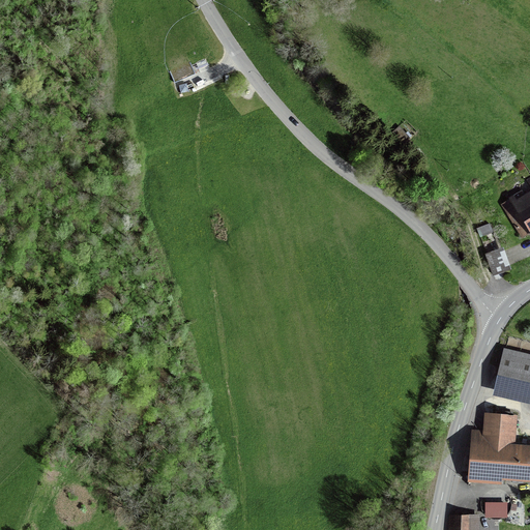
[(175,84),(196,75),(190,62),(169,71),(175,84)]
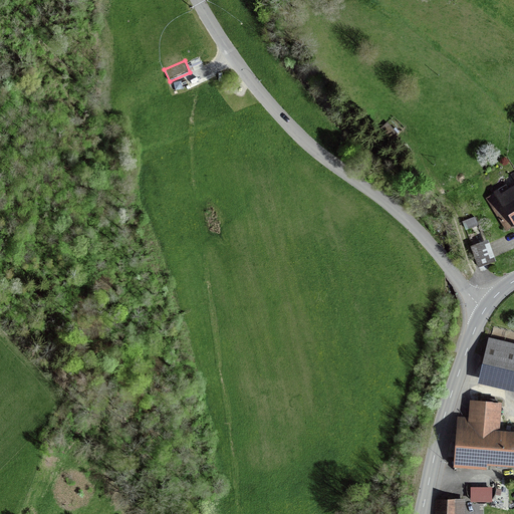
[(394,130),(387,122),(380,129),(392,141),(399,135),(398,135),(400,133),(396,127),(394,130)]
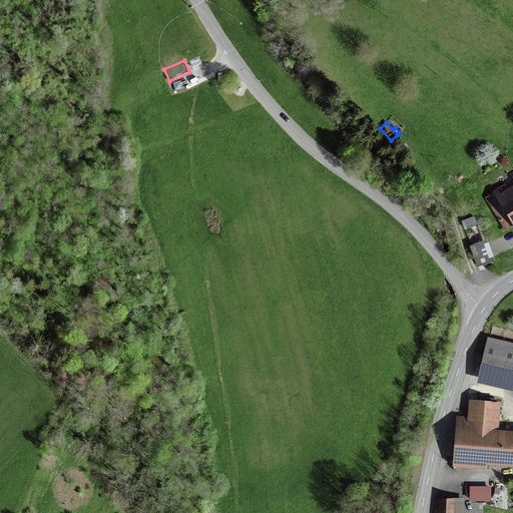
[(512,225),(512,171),(510,173),(512,178),(512,186),(498,196),(496,191),(487,197),(507,230),(512,225)]
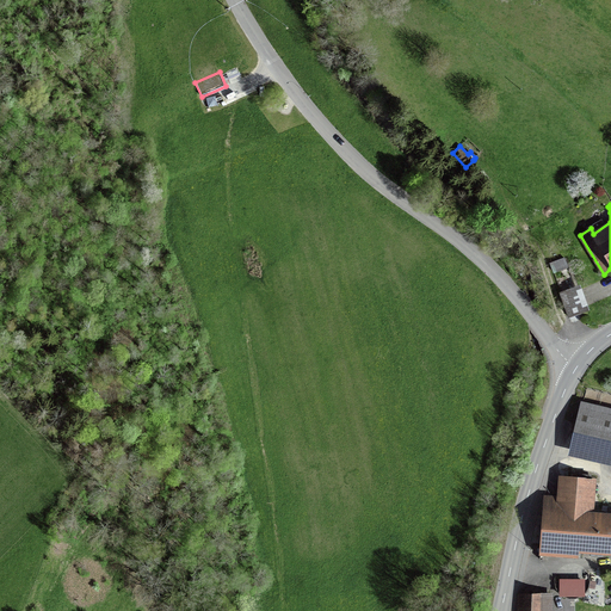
[(569,269),(566,258),(549,264),(554,275),(569,269)]
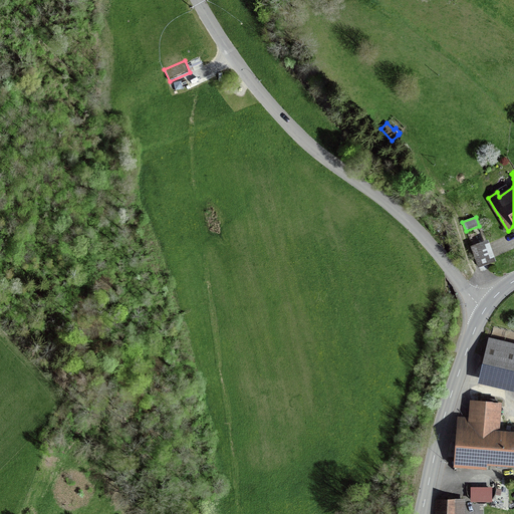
[(487,244),(473,249),(479,266),(493,261),(487,244)]
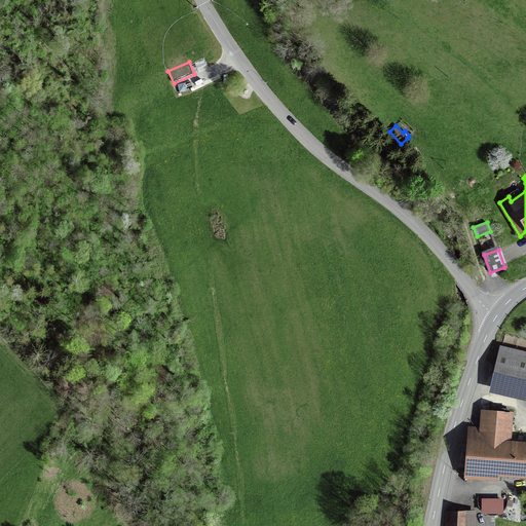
[(525,352),(500,346),(489,395),(525,403),(525,352)]
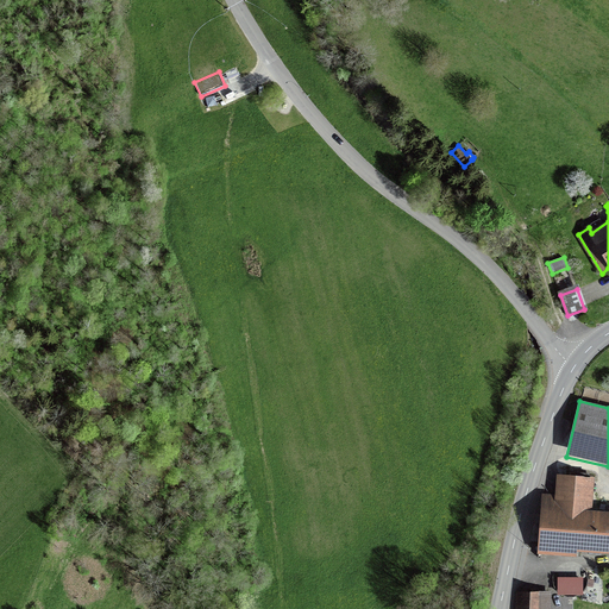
[(556,495),(541,494),(538,556),(540,556),(540,557),(546,558),(546,557),(577,559),(577,554),(608,556),(608,513),(592,513),(595,479),(590,478),(590,475),(577,473),(577,477),(557,476),(556,495)]
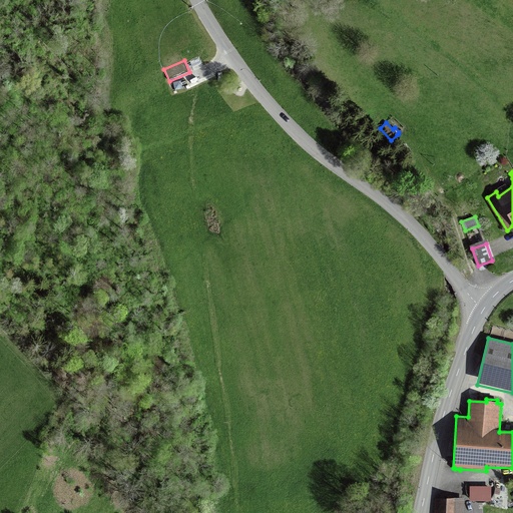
[(491,502),(491,487),(469,487),(469,502),(491,502)]
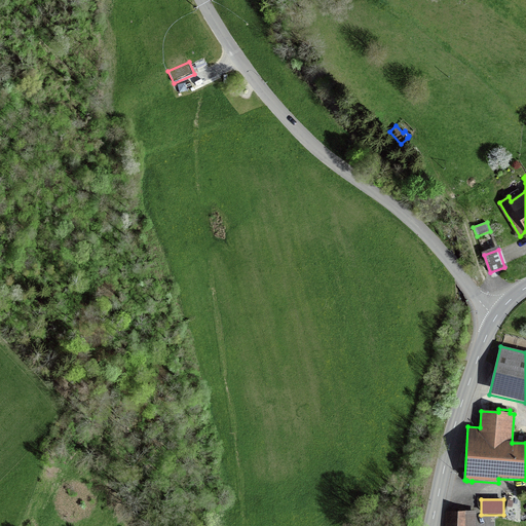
[(476,525),(477,512),(445,511),(444,525),(476,525)]
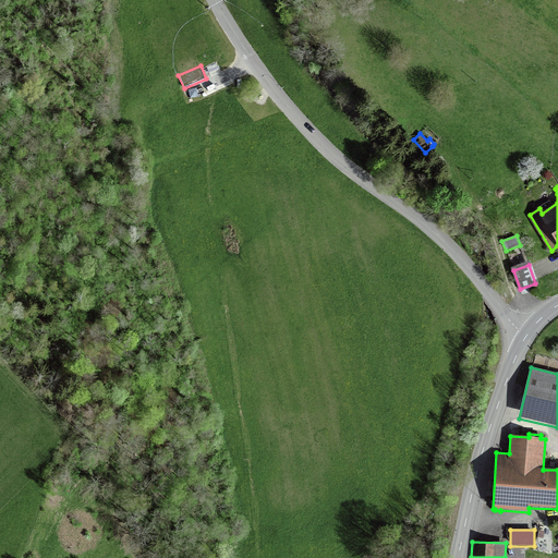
All buildings are outlined.
